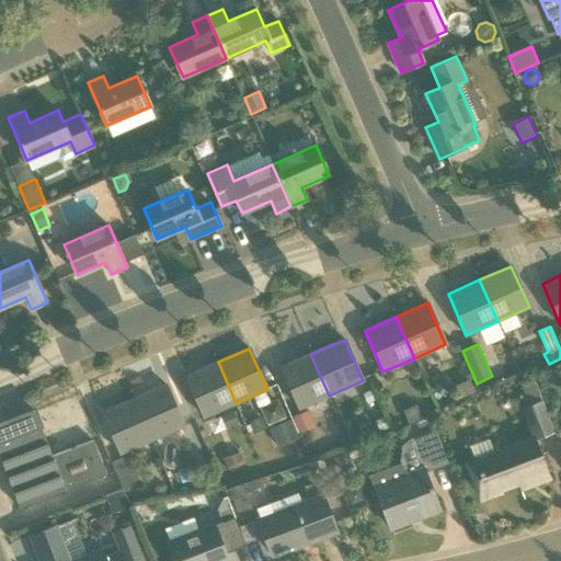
[(299,409),(329,396),(310,354),(282,367),(299,409)]
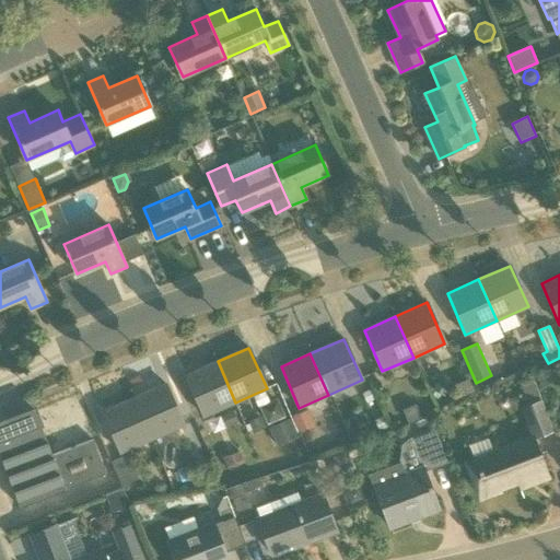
[(205,416),(235,403),(218,361),(186,375),(205,416)]
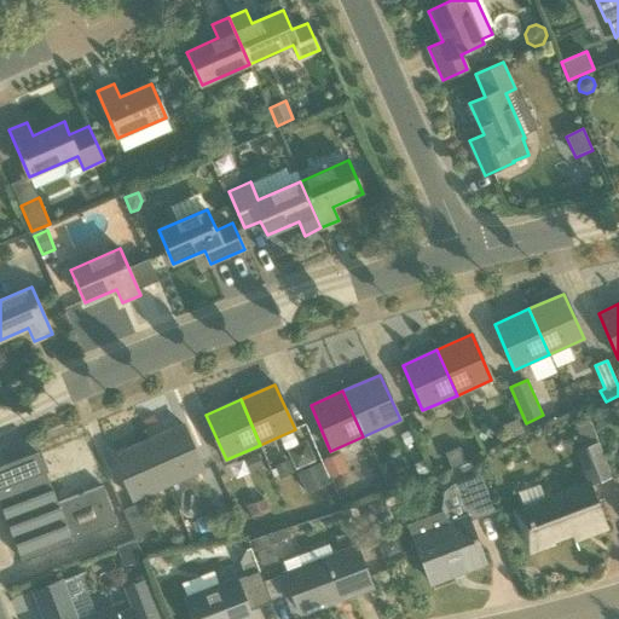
[(486,416),(479,431),(491,438),(498,422),(486,416)]
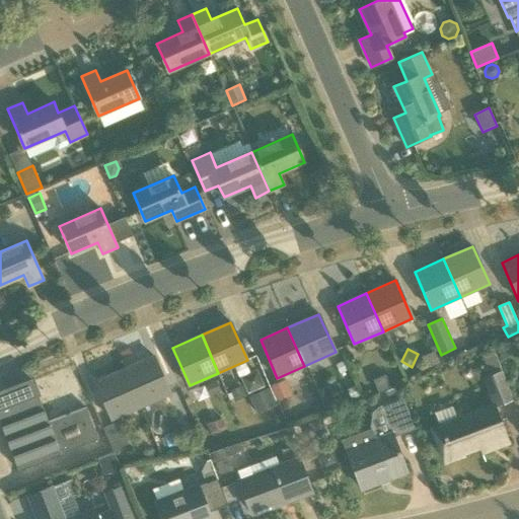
[(125,369),(141,408),(170,394),(154,356),(125,369)]
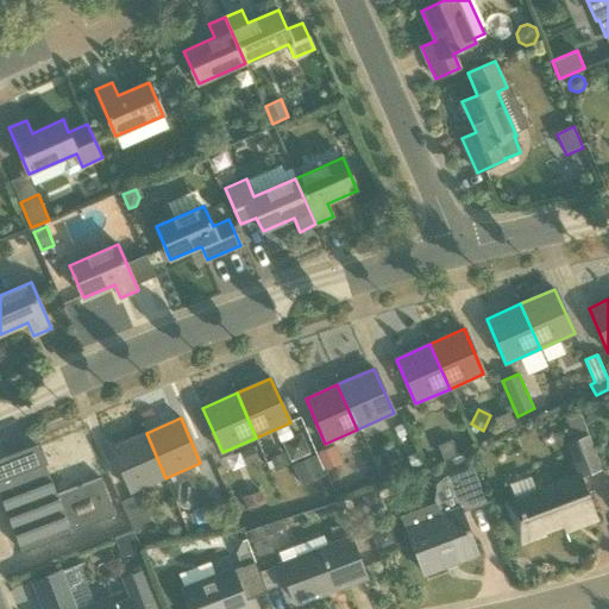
[(589,434),(583,419),(567,424),(573,440),(589,434)]
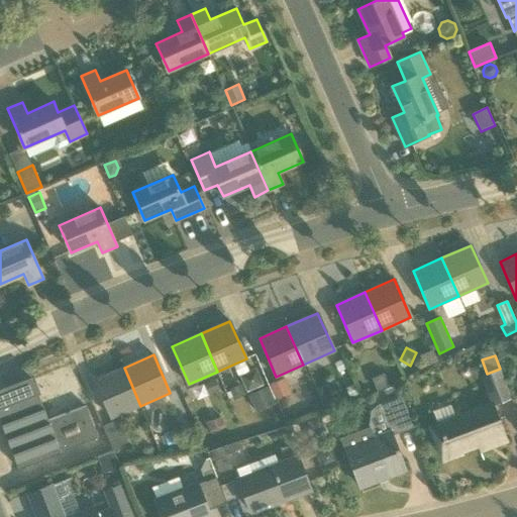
[(112,418),(140,406),(124,368),(95,380),(112,418)]
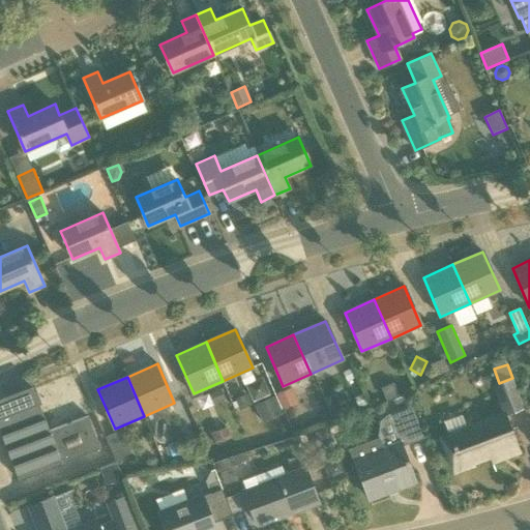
[(244,384),(252,402),(269,393),(262,377),(244,384)]
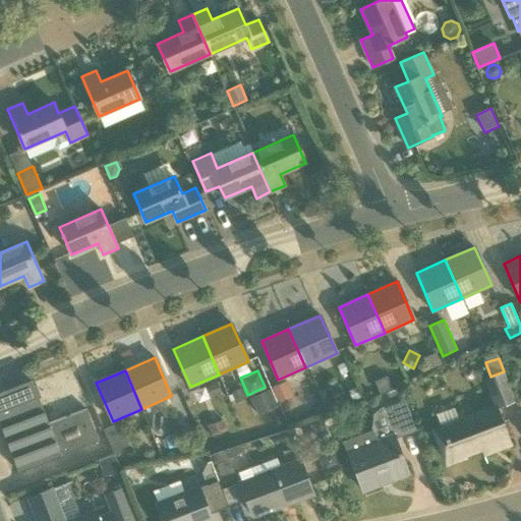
[(504,371),(490,377),(484,380),(496,408),(515,401),(504,371)]
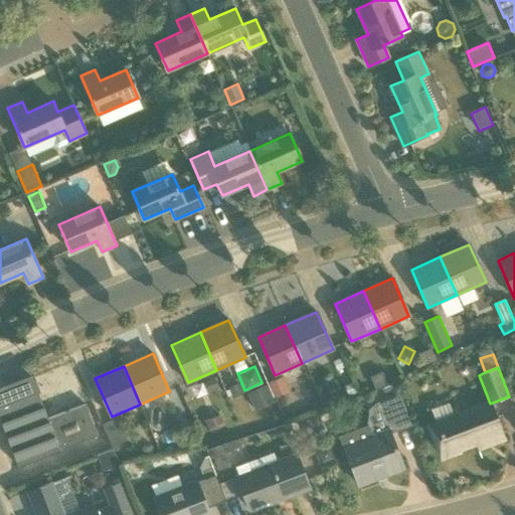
[(370,377),(375,390),(388,385),(383,372),(370,377)]
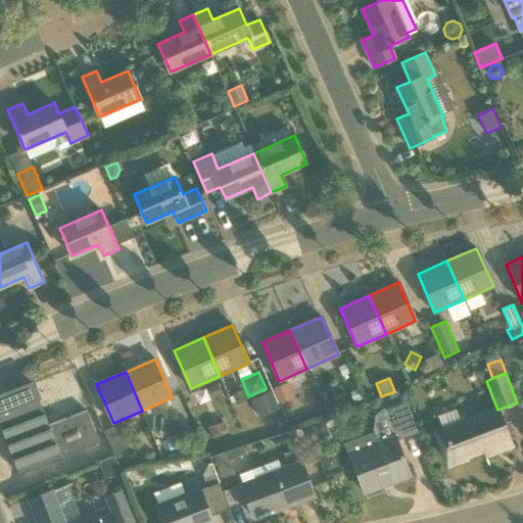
[(287,400),(295,396),(288,382),(272,389),(278,405),(287,400)]
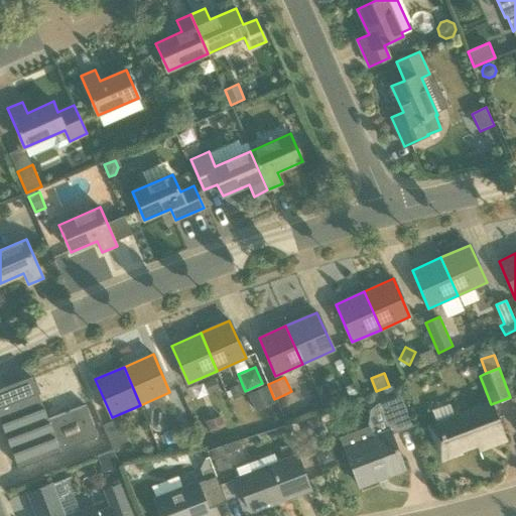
[(207,382),(212,393),(220,390),(215,378),(207,382)]
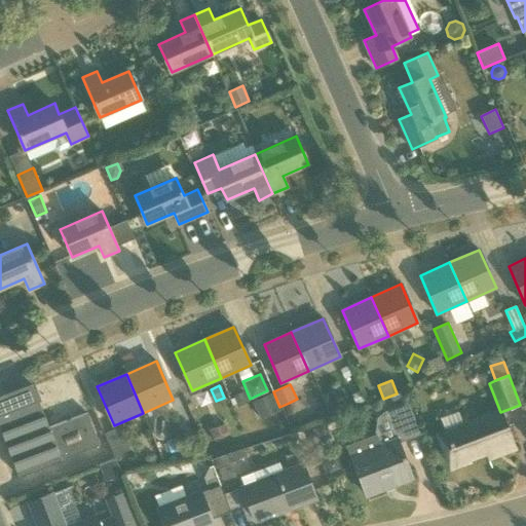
[(0,426),(20,477),(24,475),(61,460),(99,445),(86,414),(49,428),(33,386),(0,399),(4,408),(0,409),(0,426)]
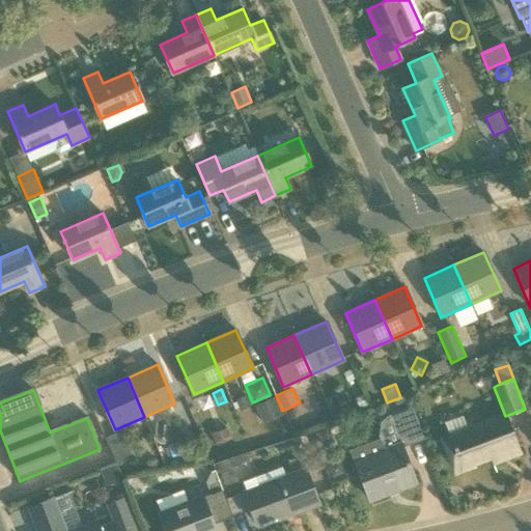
[(241,411),(252,406),(248,394),(235,399),(241,411)]
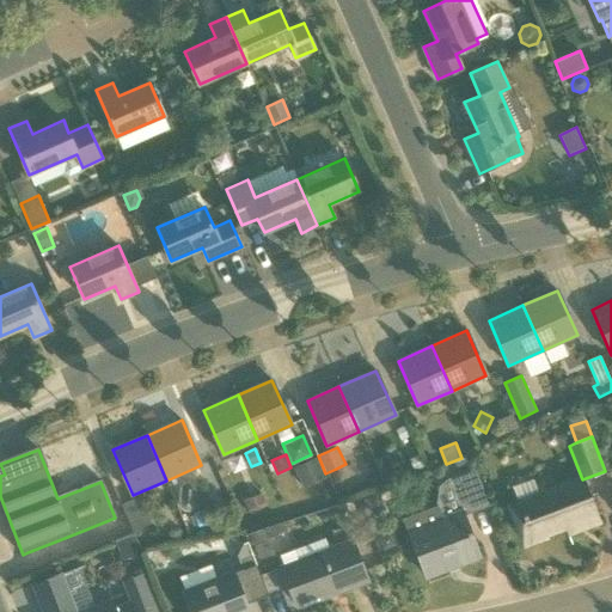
[(416,456),(409,459),(414,469),(415,471),(423,466),(418,454),(416,456)]
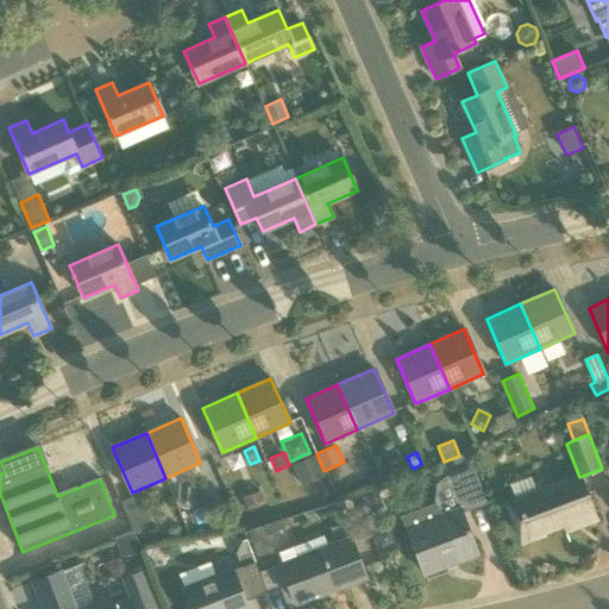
[(326,475),(324,471),(316,453),(293,464),(302,485),(326,475)]
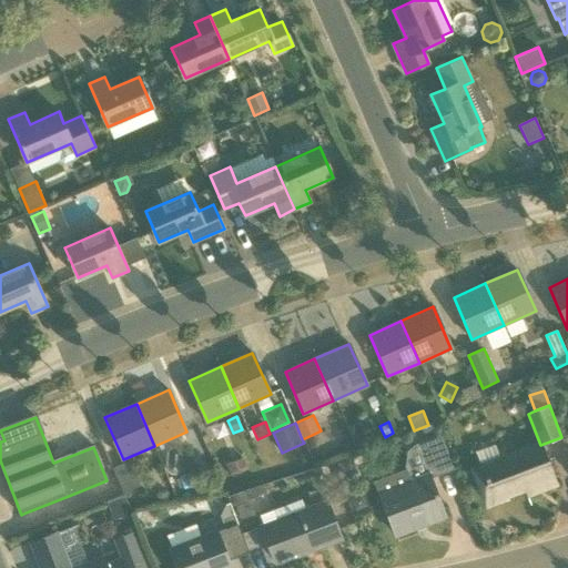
[(445,516),(438,495),(432,477),(454,469),(442,435),(416,444),(424,465),(408,472),(407,468),(375,480),(388,514),(396,535),(397,535),(396,530),(423,520),(425,524),(445,516)]
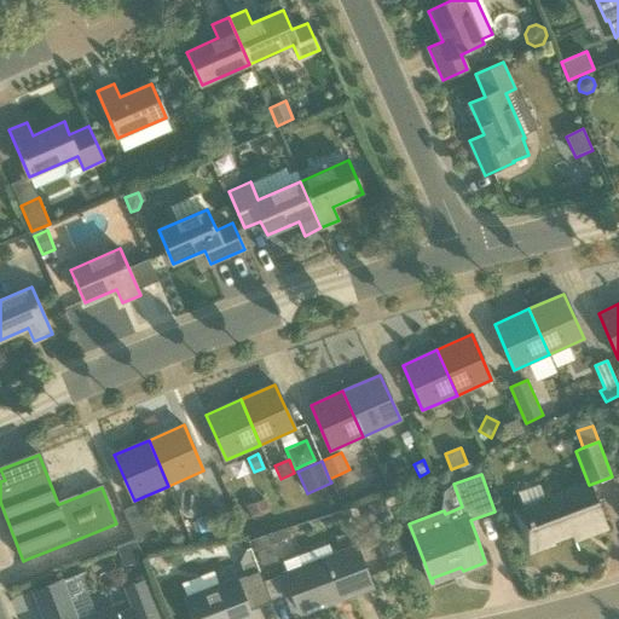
[(605,527),(589,485),(524,509),(538,544),(571,532),(572,531),(585,526),(588,533),(605,527)]
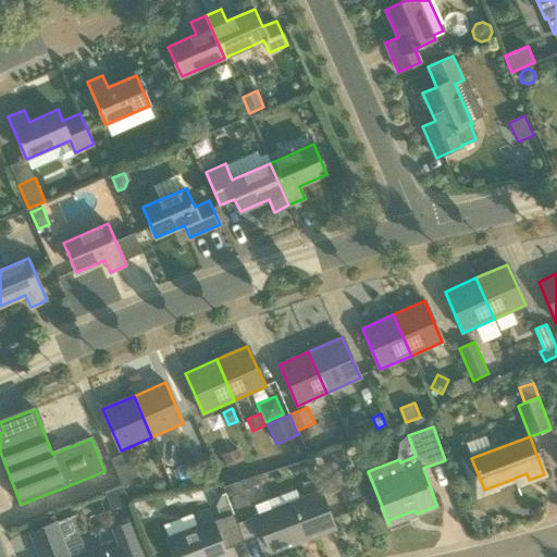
[(242,457),(238,449),(221,456),(224,463),(225,463),(227,468),(238,463),(236,459),(242,457)]
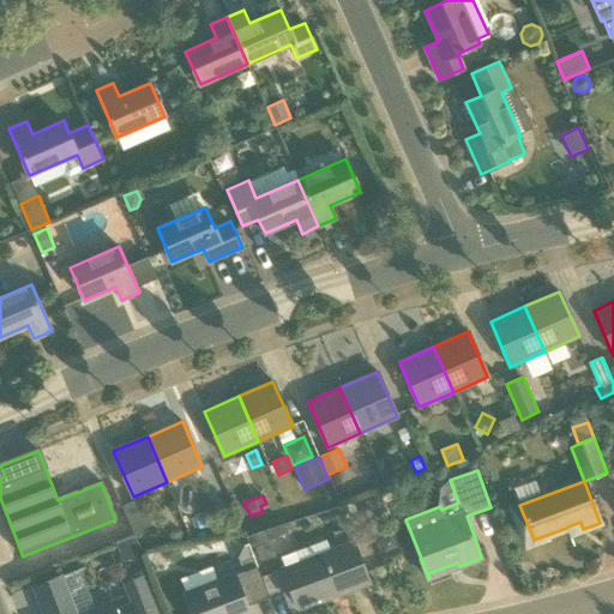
[(197,504),(198,498),(180,497),(180,503),(181,509),(185,511),(191,512),(196,510),(197,504)]
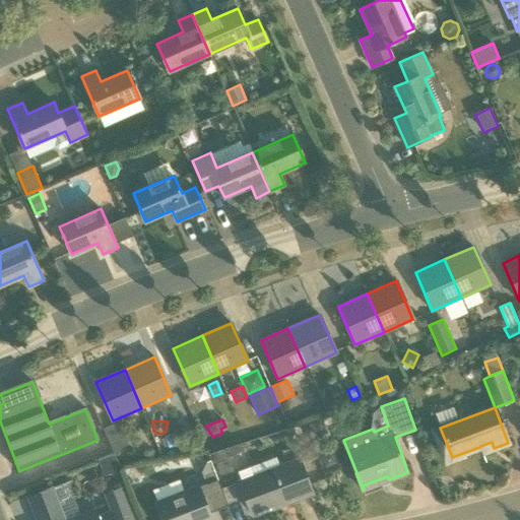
[(113,451),(128,445),(118,423),(104,430),(113,451)]
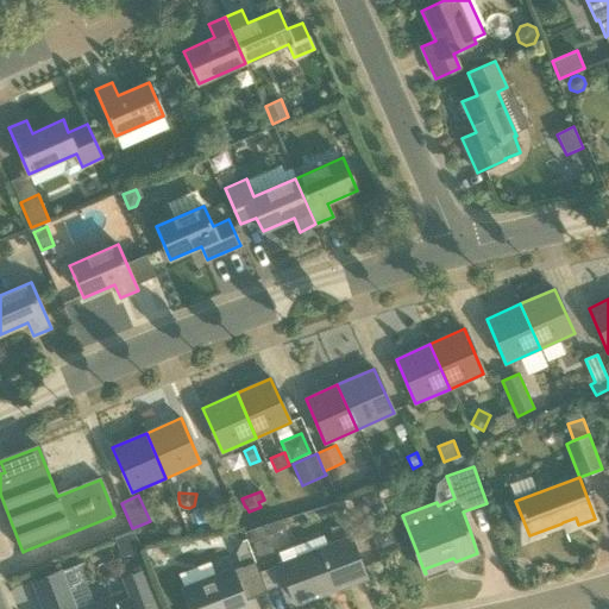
[(249,531),(258,557),(274,552),(267,534),(284,528),(282,520),(264,526),(249,531)]
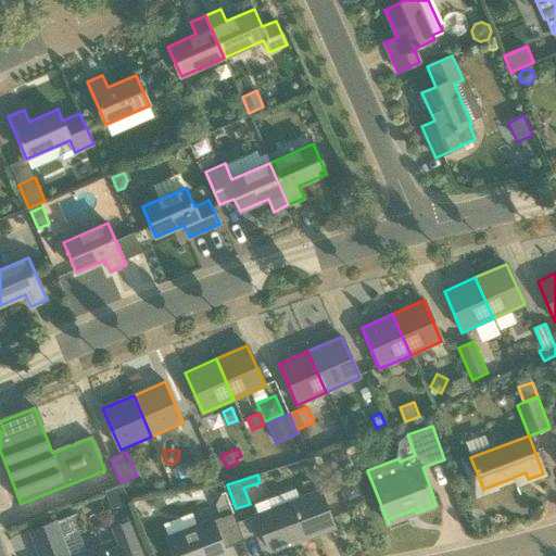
[(356,481),(342,487),(348,500),(362,494),(356,481)]
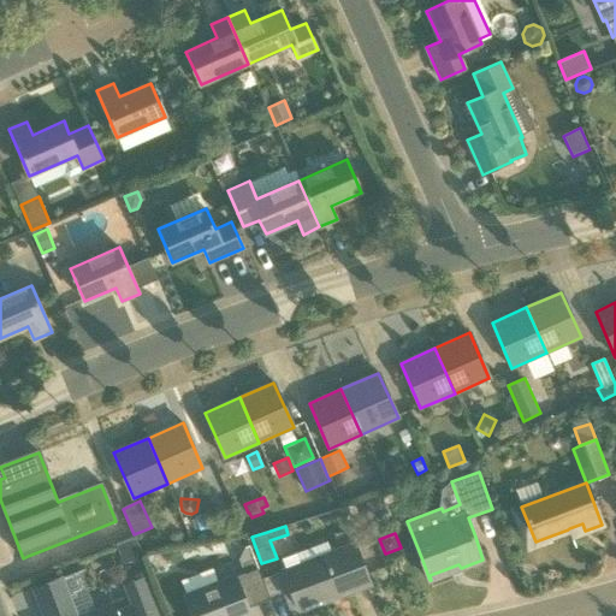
[(135,537),(116,544),(123,563),(143,556),(135,537)]
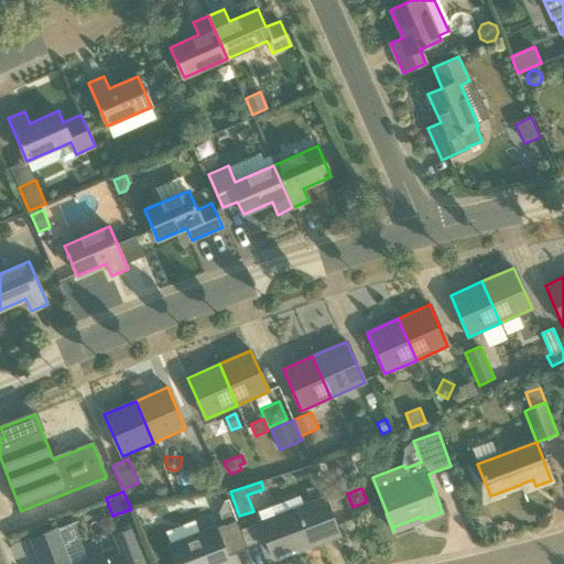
[(311,545),(339,534),(325,497),(259,522),(272,556),(310,542),(311,545)]
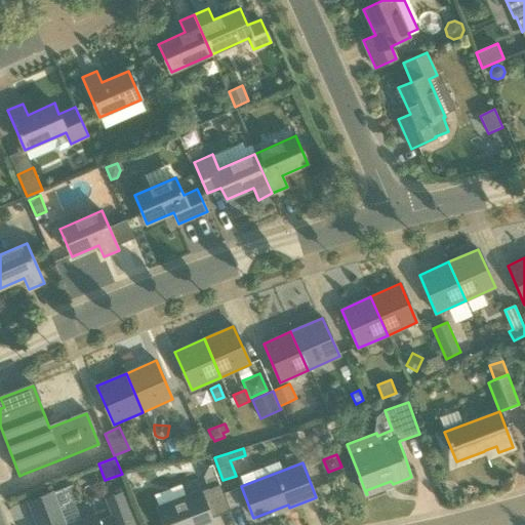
[(216,475),(205,479),(208,489),(219,485),(220,485),(216,475)]
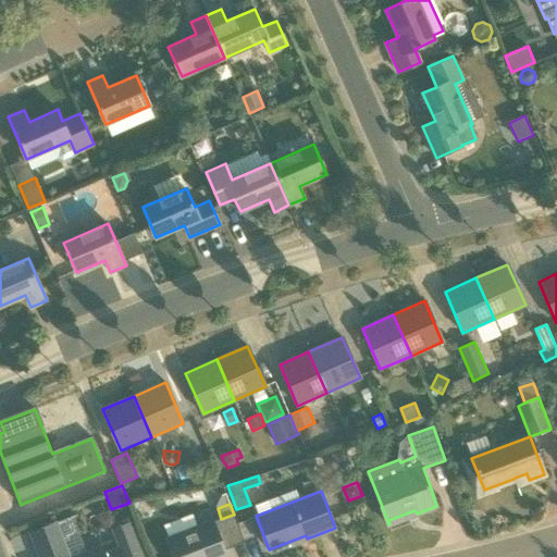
[(145,556),(132,521),(112,528),(120,546),(103,553),(100,545),(69,556),(67,556),(62,540),(76,534),(70,518),(52,524),(57,536),(35,544),(39,556),(145,556)]
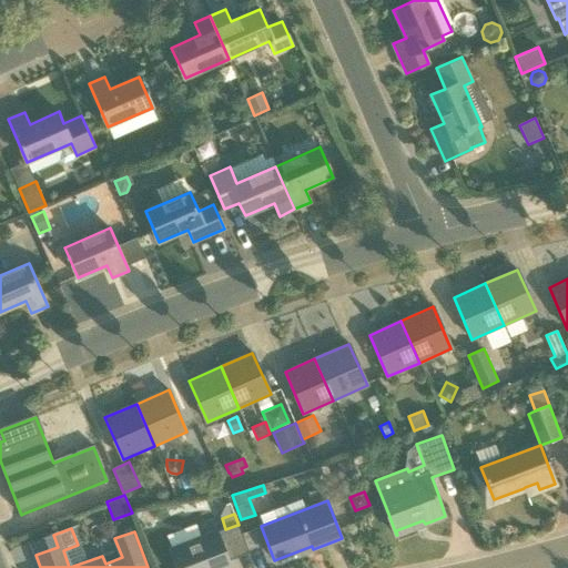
[(170,548),(178,567),(231,567),(216,530),(170,548)]
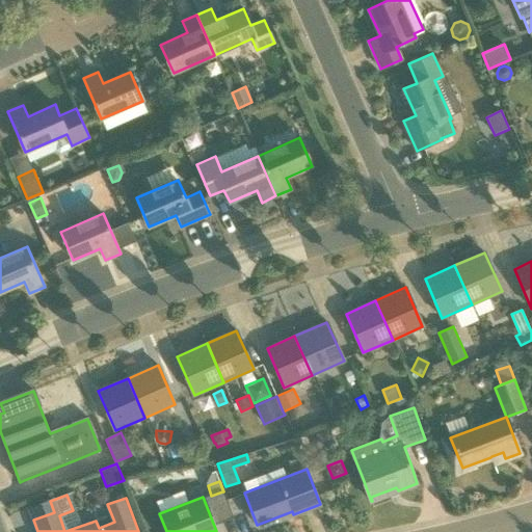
[(158,503),(152,505),(155,513),(161,511),(158,503)]
